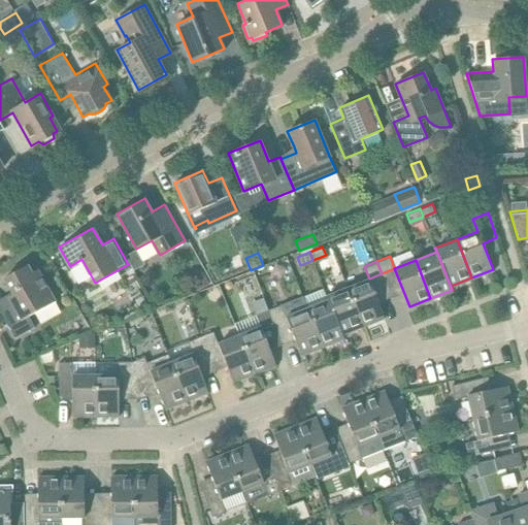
[(12,294),(0,300),(0,309),(14,336),(35,326),(29,315),(55,300),(37,268),(32,271),(28,264),(4,277),(12,294)]
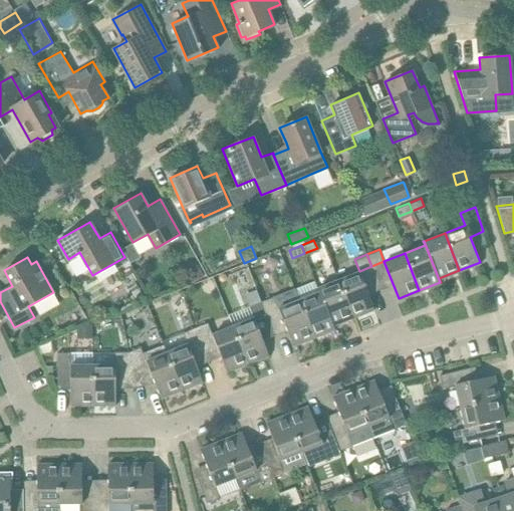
[(268,267),(270,286),(290,284),(287,264),(268,267)]
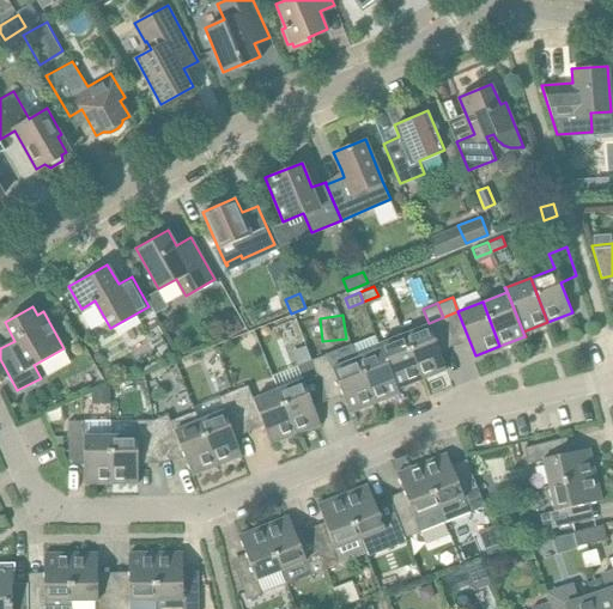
[(429,323),(404,333),(422,377),(447,367),(439,349),(454,343),(443,317),(429,323)]
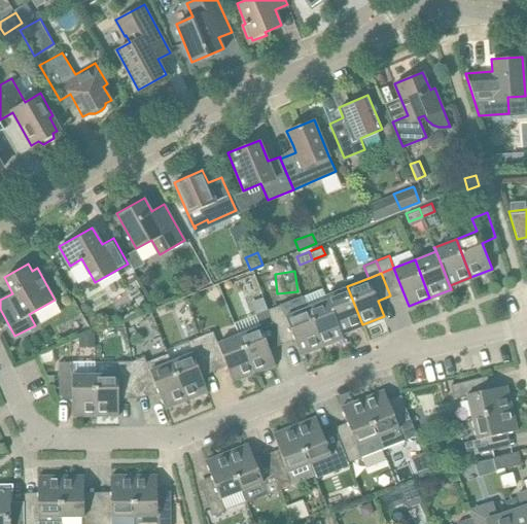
[(343,337),(326,294),(322,286),(302,294),(306,307),(321,345),(343,337)]
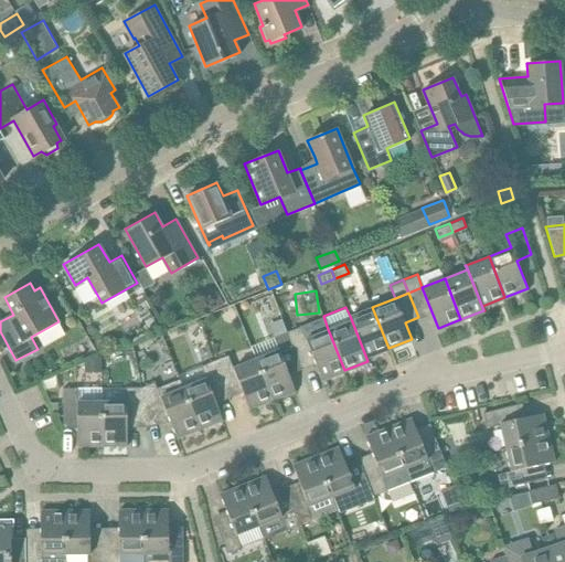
[(372,307),(350,316),(368,361),(369,361),(366,357),(388,348),(372,307)]
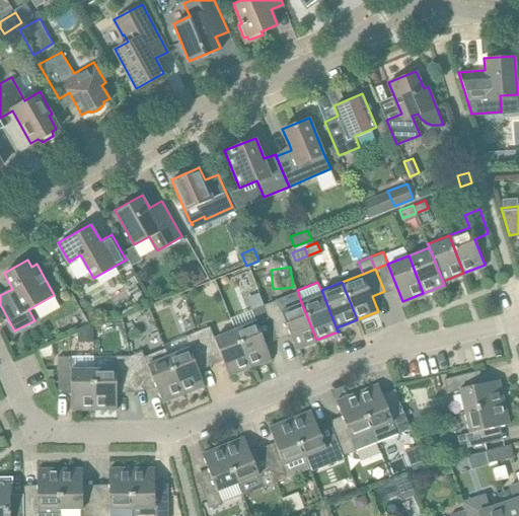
[(255,320),(235,328),(250,366),(272,358),(265,342),(278,338),(264,303),(260,291),(246,296),(255,320)]
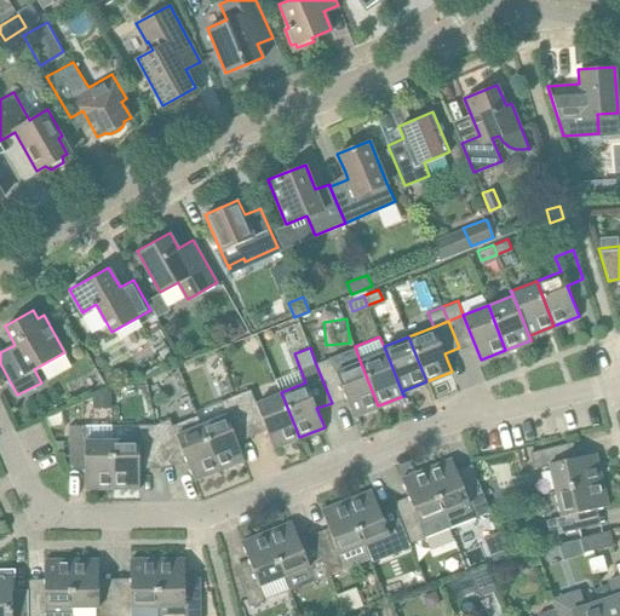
[(354,415),(378,406),(360,361),(336,370),(331,356),(315,362),(332,403),(346,397),(354,415)]
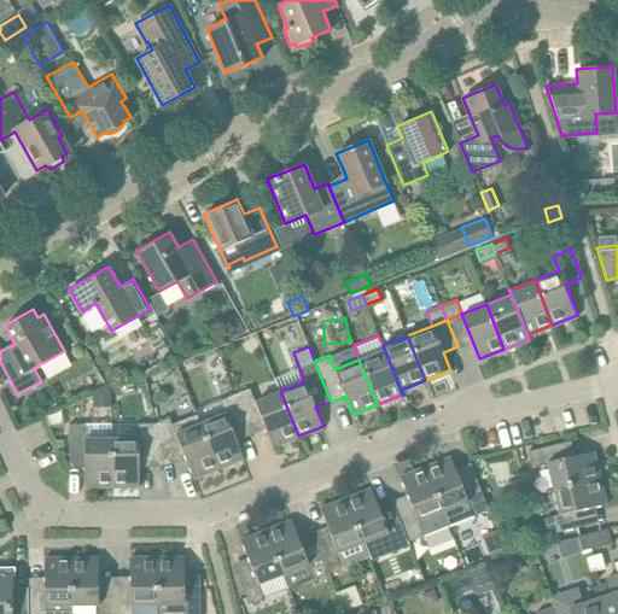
[(298,436),(280,391),(255,401),(250,386),(234,392),(251,433),(266,427),(273,445),(298,436)]
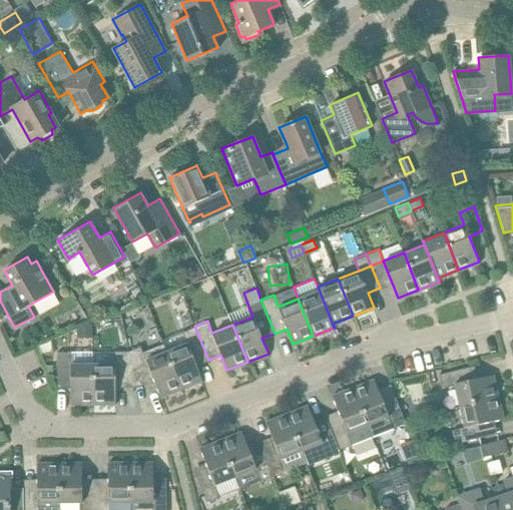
[(77,329),(77,336),(91,336),(91,323),(77,329)]
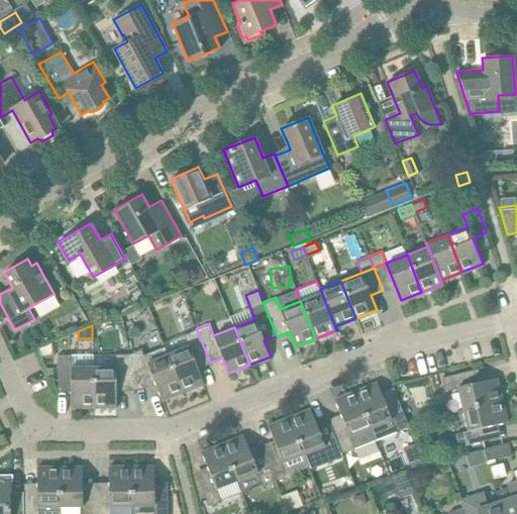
[(198,367),(210,363),(196,328),(184,333),(189,345),(168,353),(183,391),(204,383),(198,367)]
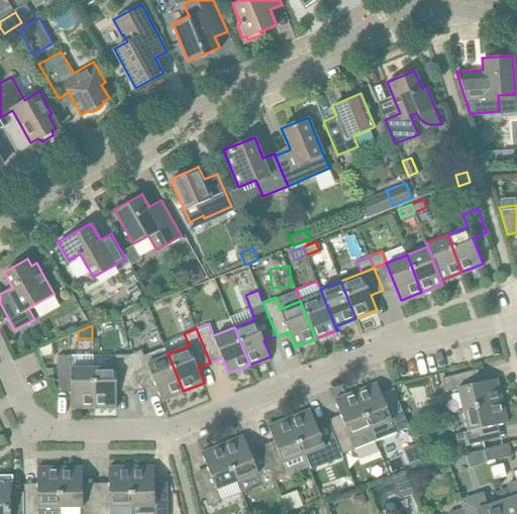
[(183,391),(168,353),(166,347),(144,355),(141,348),(129,352),(131,366),(136,389),(156,384),(162,399),(183,391)]
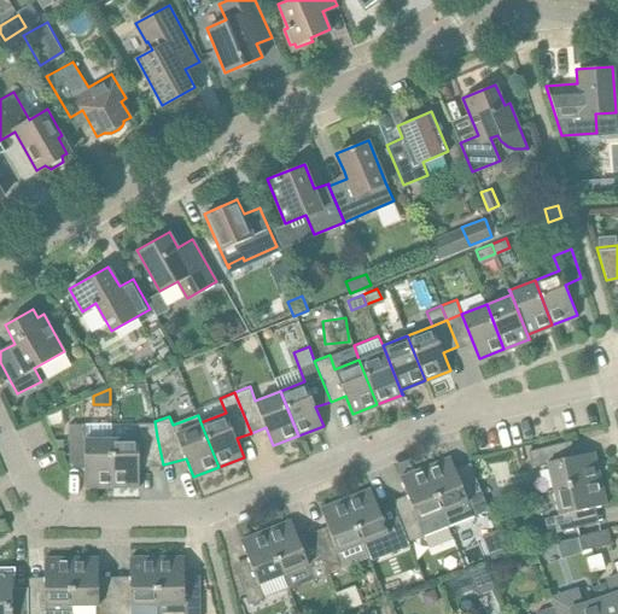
[(155,421),(138,422),(138,437),(139,437),(157,437),(155,421)]
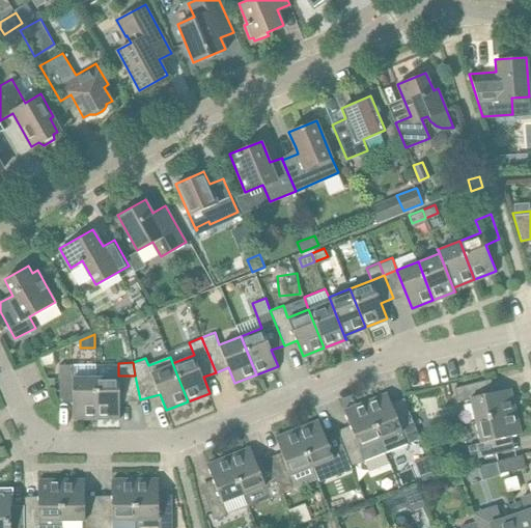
[(73,418),(96,417),(95,377),(73,377),(73,363),(59,363),(59,389),(73,389),(73,418)]
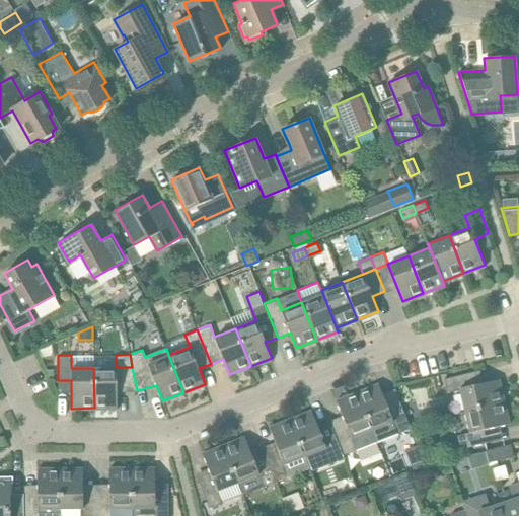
[(116,355),(93,355),(93,368),(94,408),(117,408),(117,391),(117,367),(116,367),(116,355)]
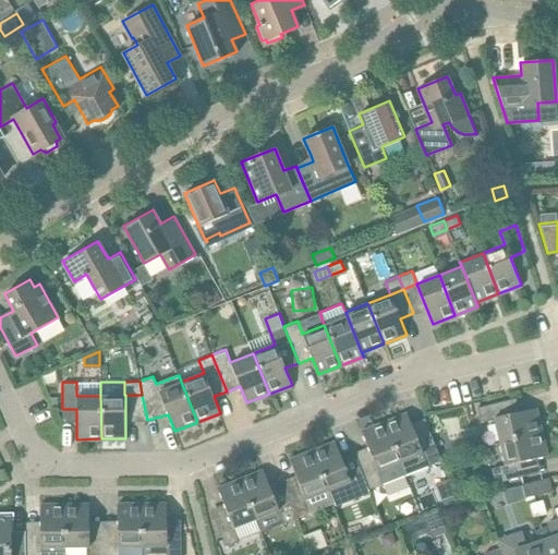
[(270,398),(275,409),(280,407),(276,396),(270,398)]
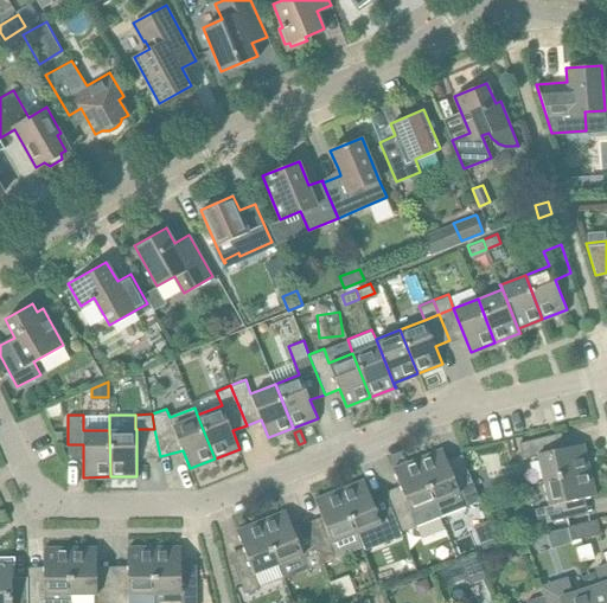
[(543,479),(589,468),(583,442),(551,449),(548,434),(518,441),(523,456),(537,453),(543,479)]
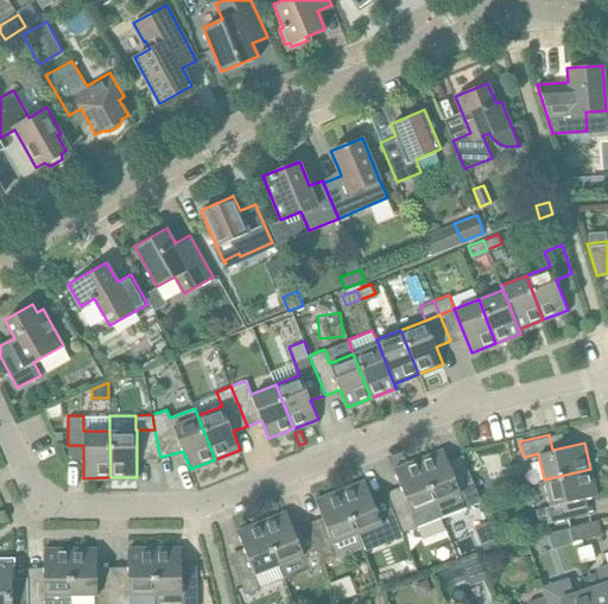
[(480,500),(464,461),(450,466),(443,447),(418,457),(441,515),(480,500)]
